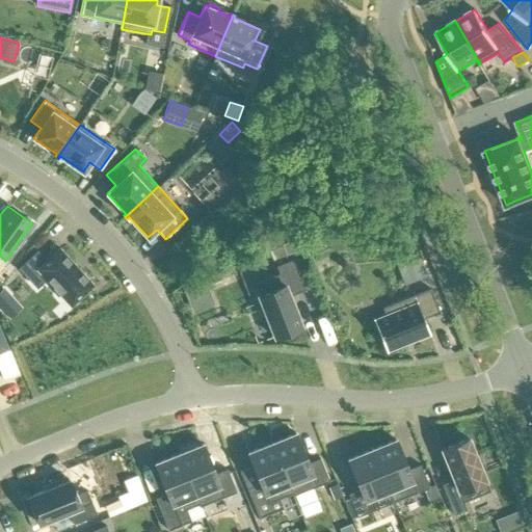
[(282,247),(270,253),(273,260),(285,256),(282,247)]
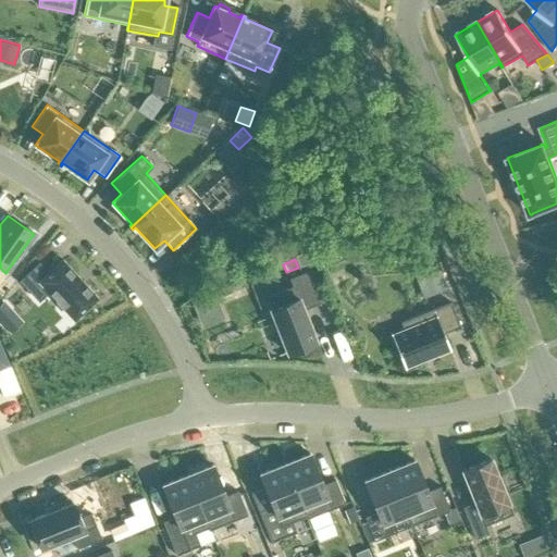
[(39,283),(74,320),(97,298),(62,260),(48,272),(39,262),(20,281),(29,292),(39,283)]
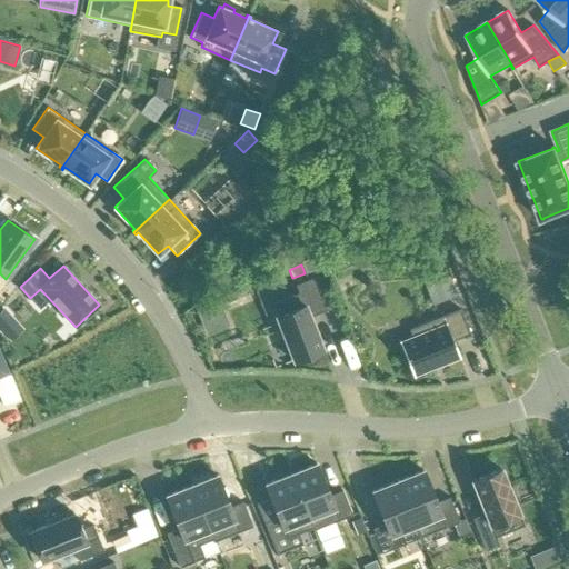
[(457,295),(447,270),(435,275),(437,279),(439,278),(447,299),(457,295)]
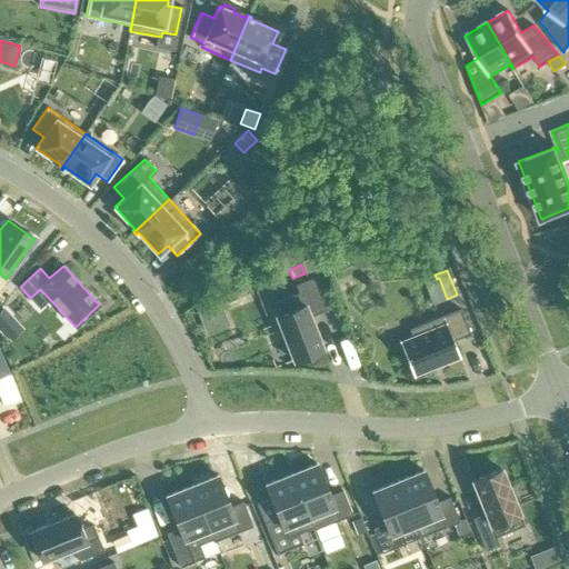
[(271,303),(293,360),(322,349),(309,317),(327,310),(313,277),(295,285),(298,292),(271,303)]
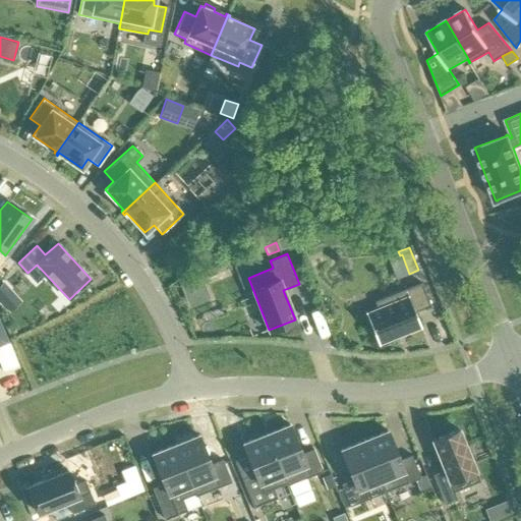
[(198,273),(180,280),(185,292),(203,285),(198,273)]
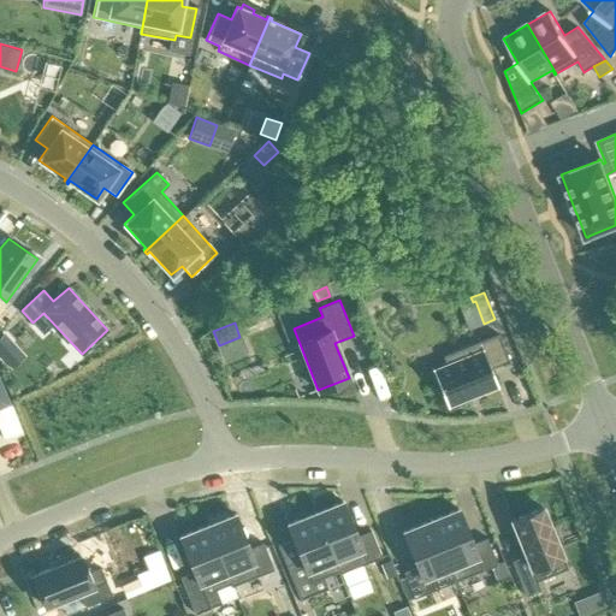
[(15,344),(4,333),(0,336),(0,355),(1,356),(15,344)]
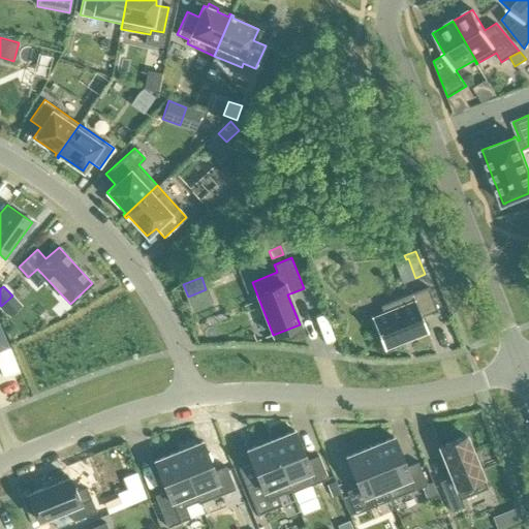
[(383,313),(371,318),(383,349),(427,332),(421,317),(437,310),(427,286),(380,306),(383,313)]
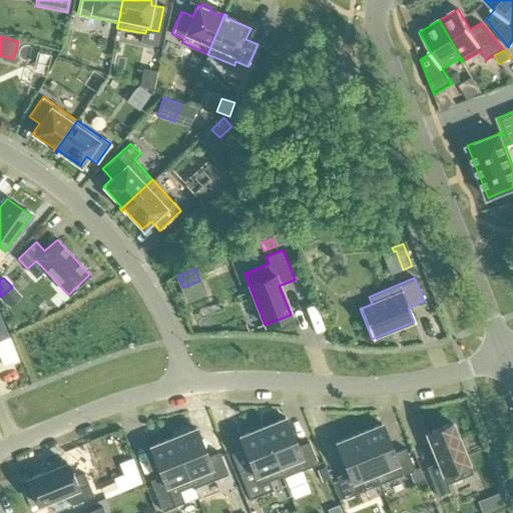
[(285,418),(263,427),(283,478),(318,464),(309,442),(297,446),(285,418)]
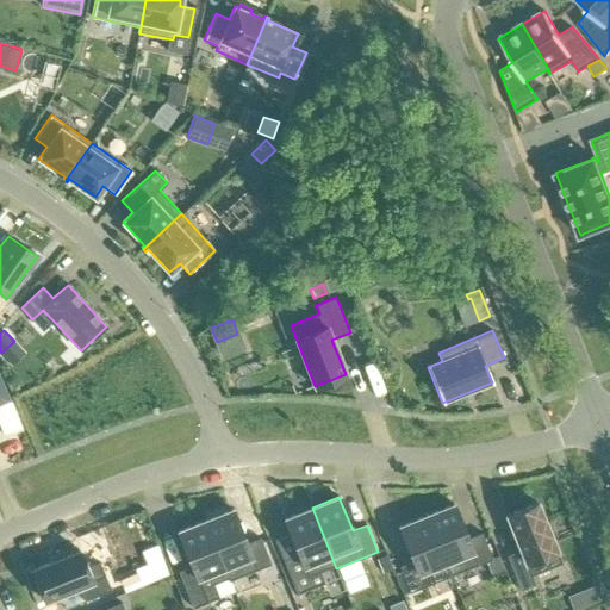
[(536,503),(506,515),(520,549),(506,555),(521,590),(535,585),(531,576),(561,564),(536,503)]
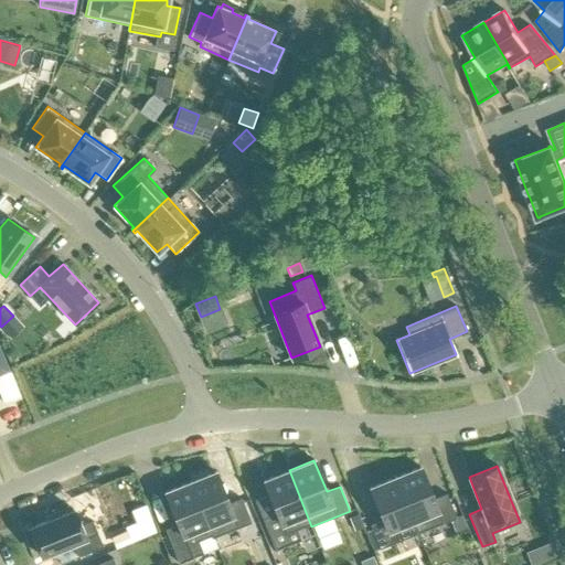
[(420,467),(395,477),(417,533),(449,520),(456,518),(446,493),(433,499),(420,467)]
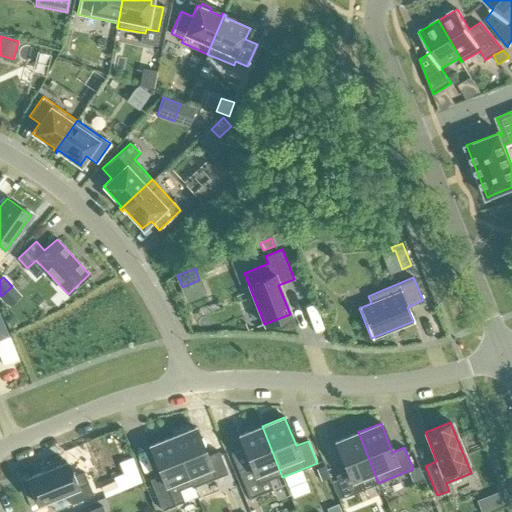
[(282,477),(262,426),(239,435),(258,484),(281,475),(281,477),(282,477)]
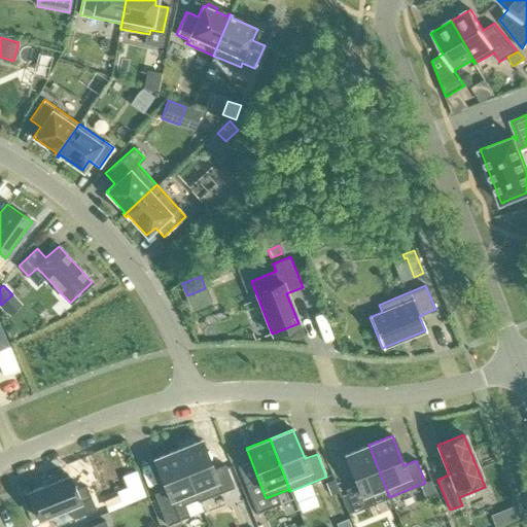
[(201,440),(177,450),(198,501),(234,488),(224,464),(212,469),(201,440)]
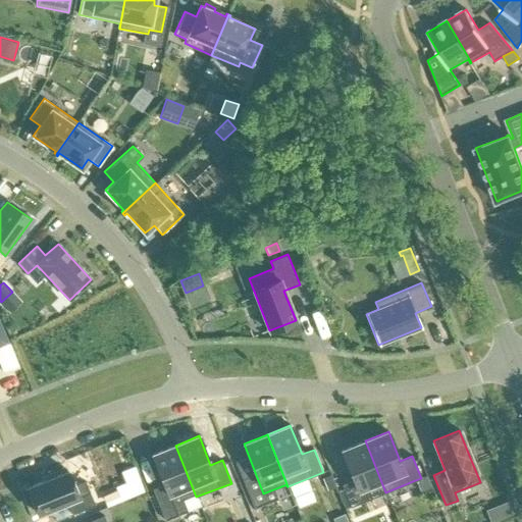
[(365,440),(342,450),(353,479),(342,484),(351,507),(385,492),(365,440)]
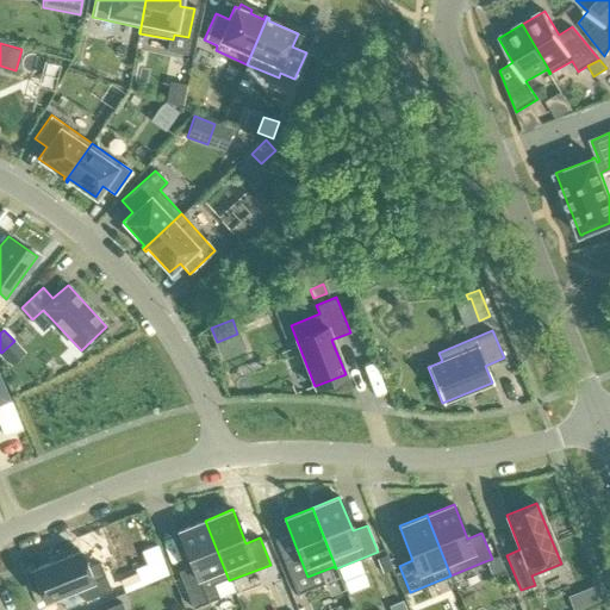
[(229,580),(205,521),(178,531),(191,566),(178,571),(192,608),(219,597),(213,584),(228,579),(229,582),(229,580)]
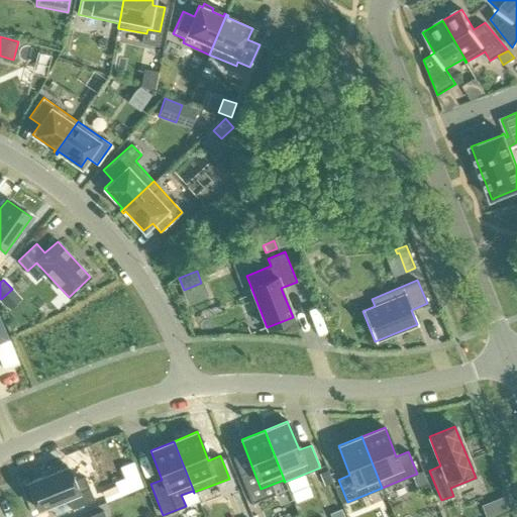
[(68,467),(27,483),(37,509),(67,497),(72,509),(94,500),(84,477),(73,481),(68,467)]
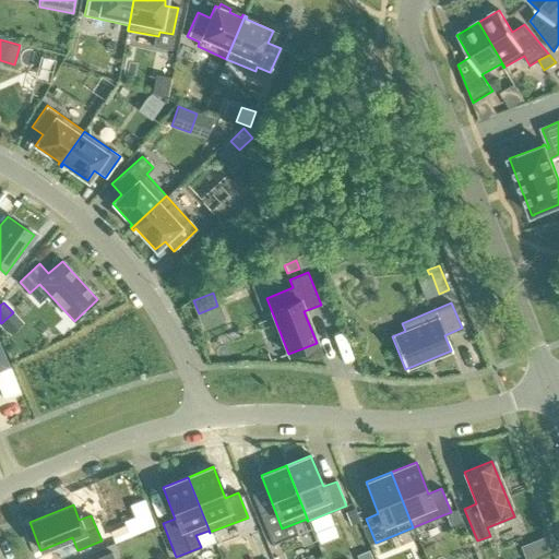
[(153,525),(146,509),(134,514),(141,531),(153,525)]
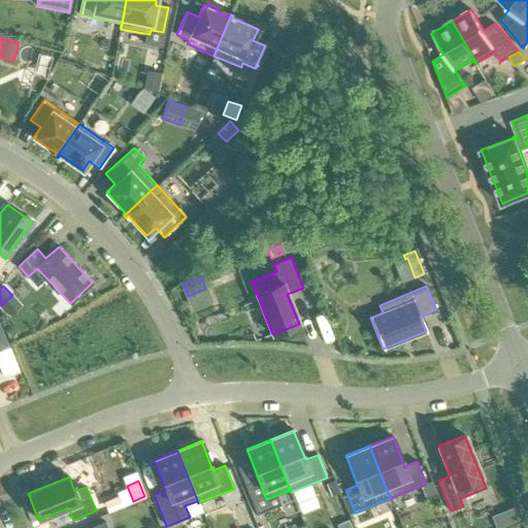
[(426,484),(420,486),(425,498),(436,493),(432,482),(426,484)]
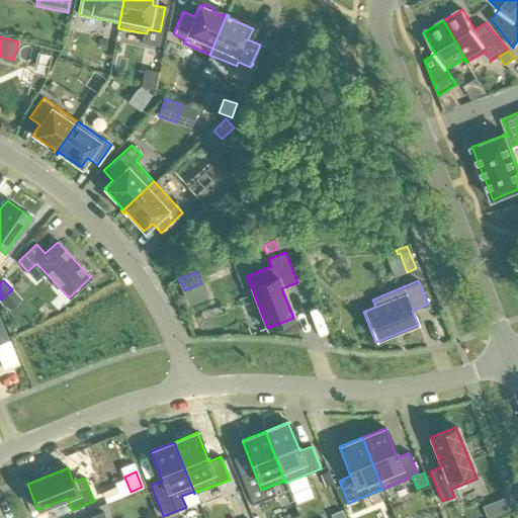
[(119,497),(115,486),(103,491),(107,501),(119,497)]
